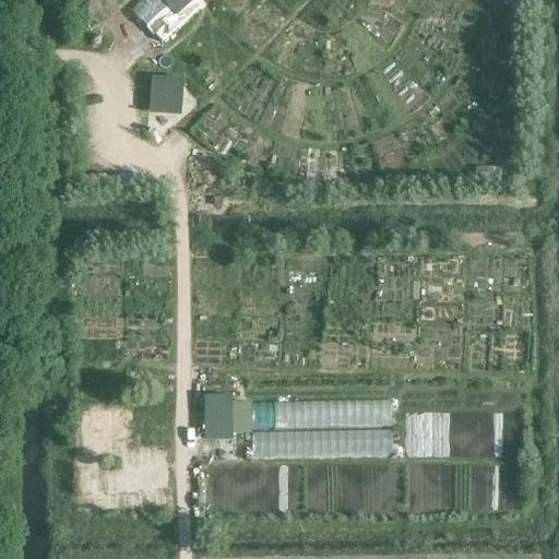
[(154,74),(153,113),(183,114),(185,76),(154,74)]
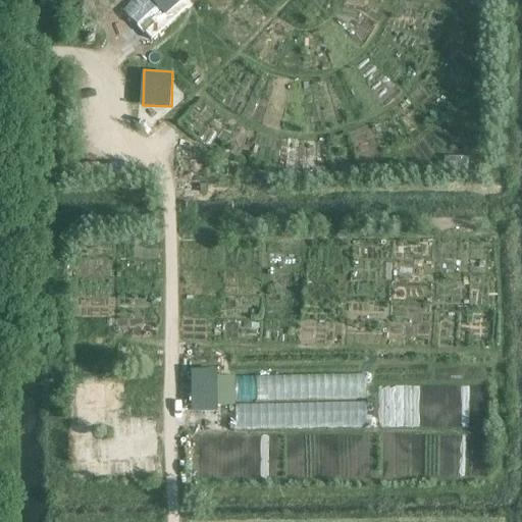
[(194,410),(219,410),(219,368),(193,368),(194,410)]
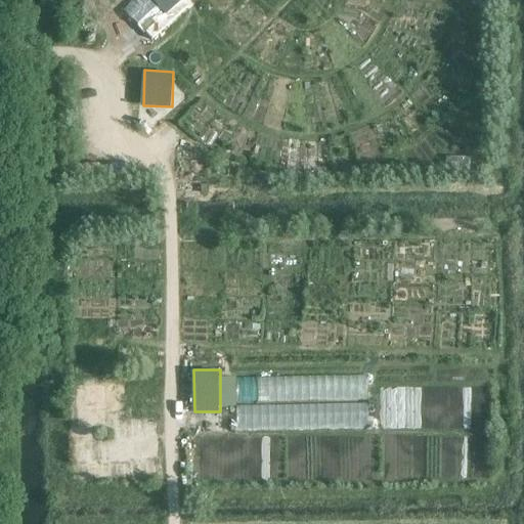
[(365,375),(236,378),(236,402),(366,400),(365,375)]
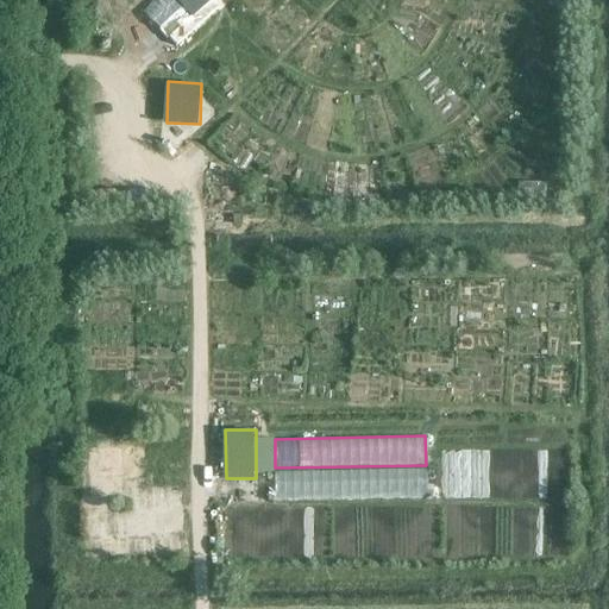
[(426,498),(425,470),(274,472),(275,501),(426,498)]
